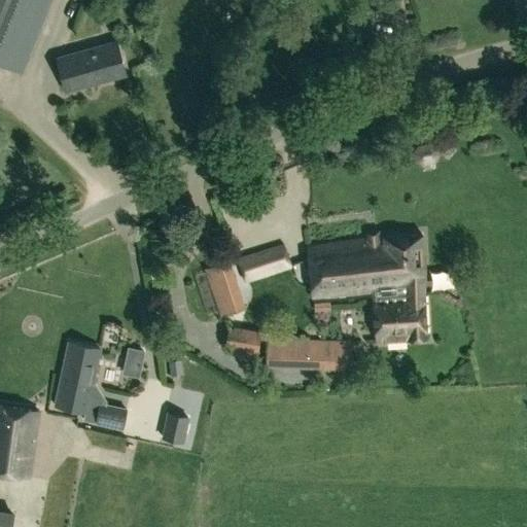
[(415,6),(389,18),(411,63),(436,51),(415,6)]
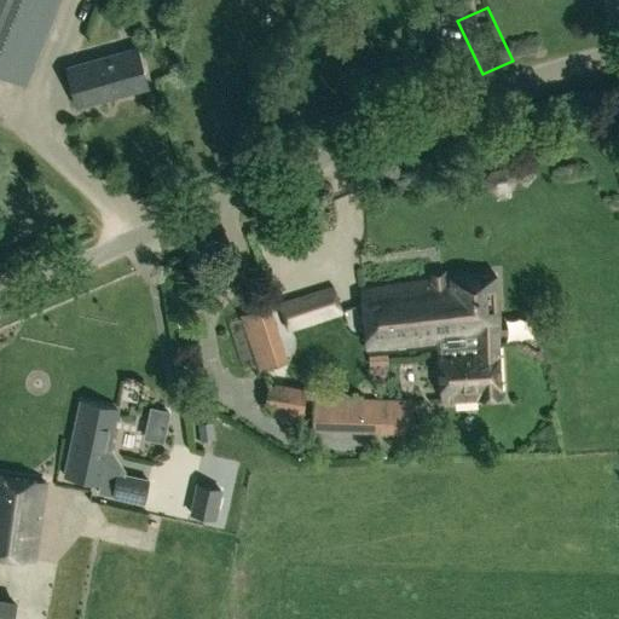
[(77,109),(148,88),(137,51),(67,70),(77,109)]
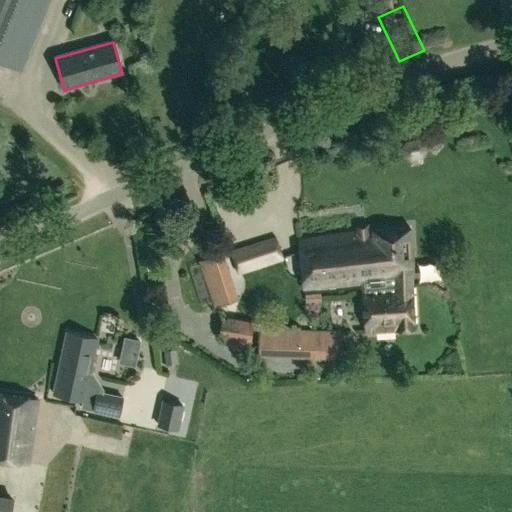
[(362,284),(362,290),(412,286),(410,229),(372,232),(299,242),(304,290),(362,284)]
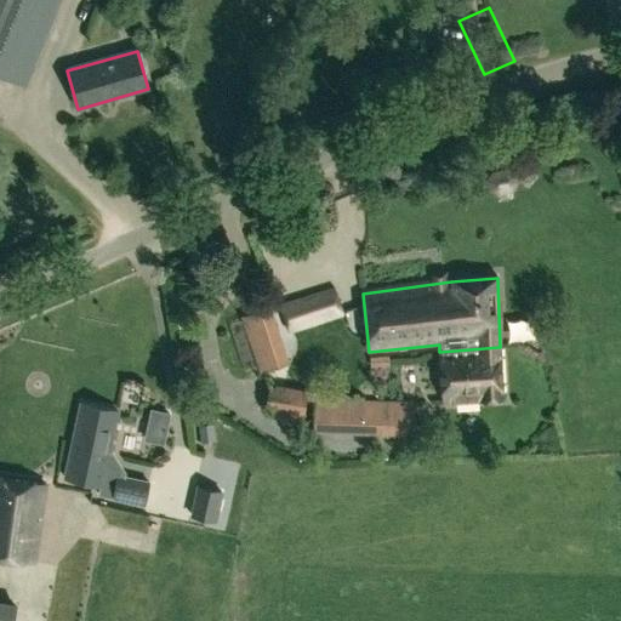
[(286,330),(343,313),(336,288),(279,307),(286,330)]
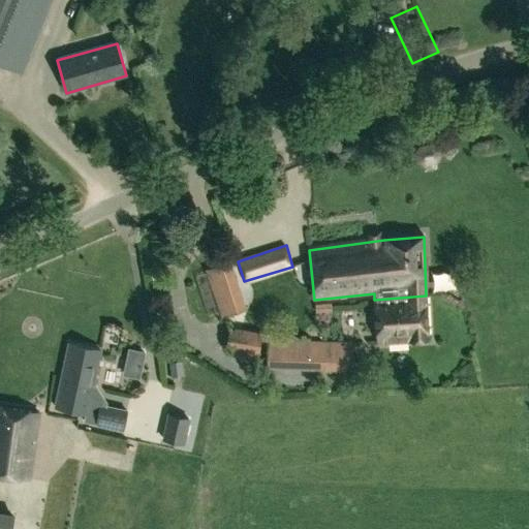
[(247,310),(231,261),(206,271),(221,318),(247,310)]
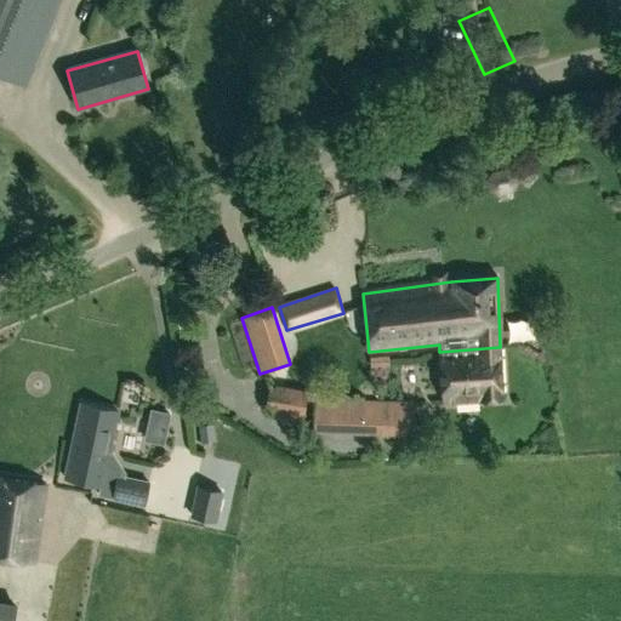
[(502,400),(500,347),(439,352),(443,405),(502,400)]
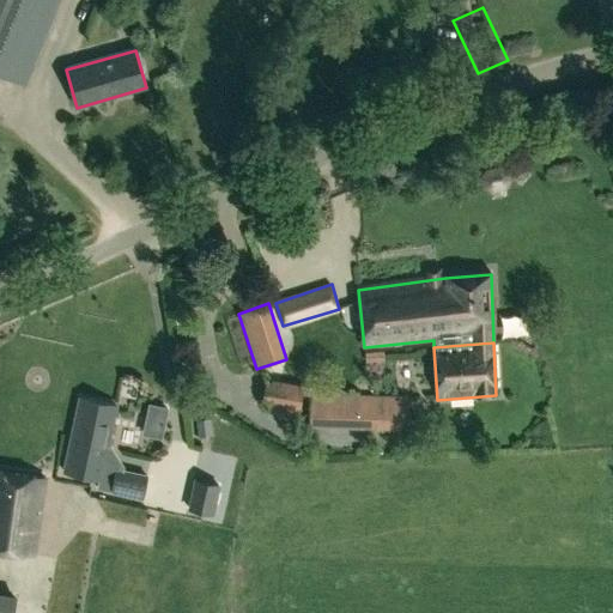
[(304,386),(268,380),(263,407),(299,412),(304,386)]
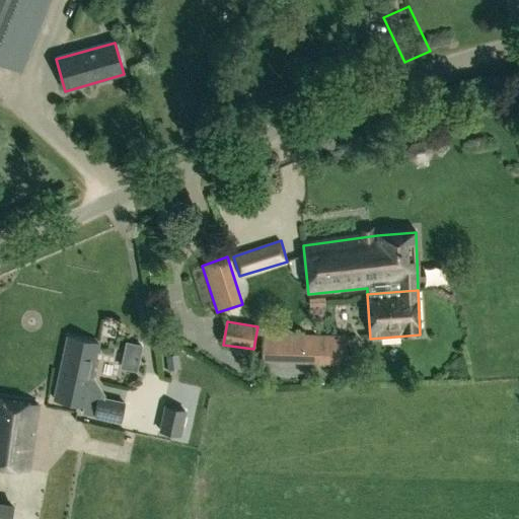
[(265,334),(264,361),(346,363),(347,336),(265,334)]
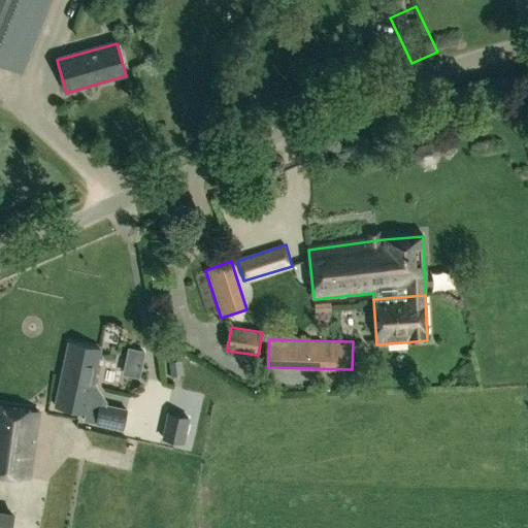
[(91,396),(99,359),(101,351),(70,343),(56,407),(86,415),(84,421),(123,430),(127,411),(101,405),(96,398),(91,396)]
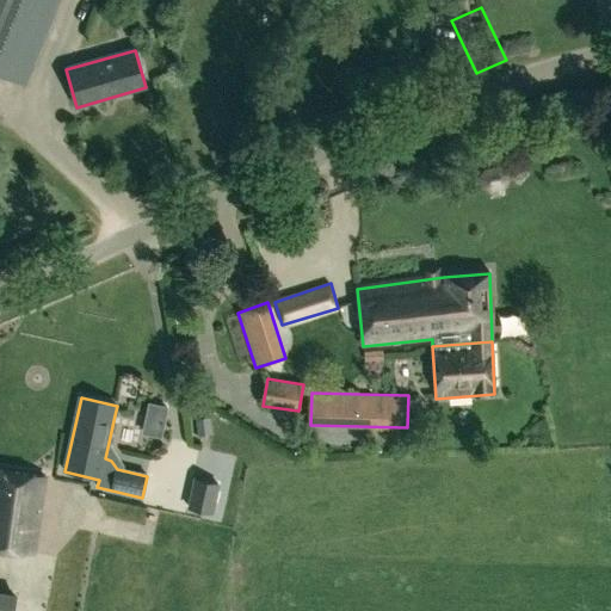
[(0,550),(34,555),(43,476),(0,470),(0,550)]
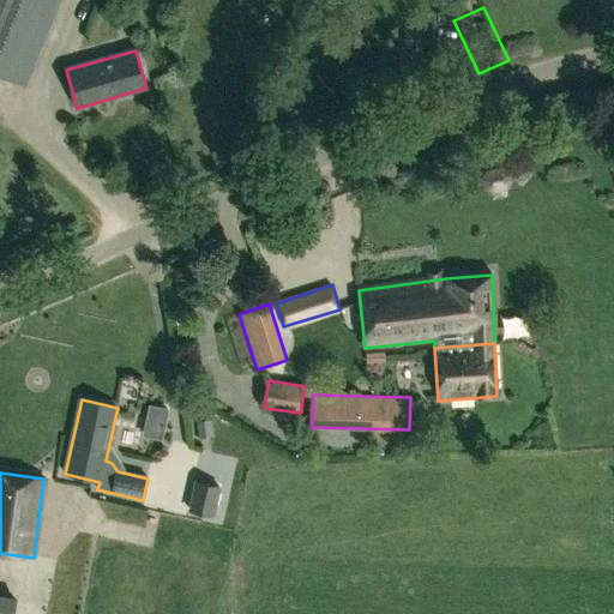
[(196,481),(190,509),(212,515),(218,486),(196,481)]
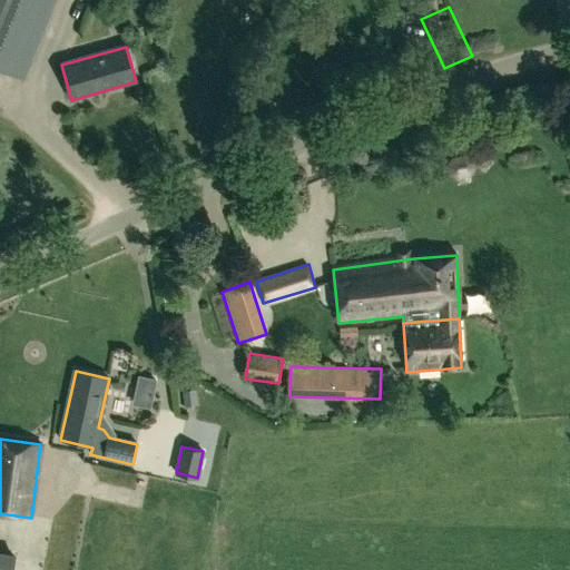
[(0,549),(0,569),(16,569),(19,552),(0,549)]
